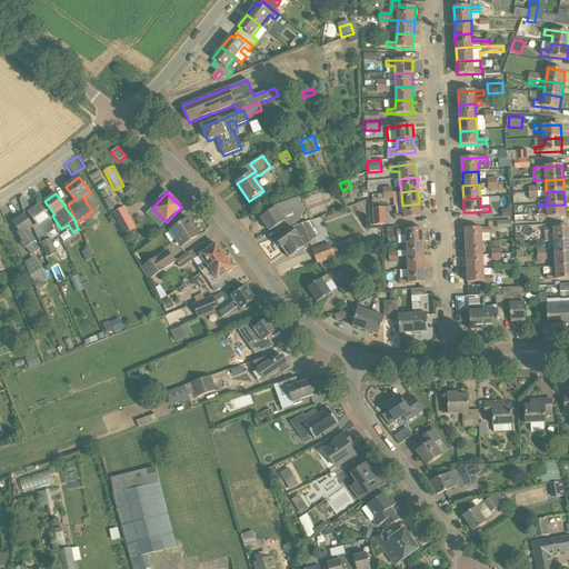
[(300,221),(296,209),(300,207),(297,199),(273,206),(276,209),(261,219),(270,231),(275,228),(278,233),(301,225),(298,226),(297,222),(300,221)]
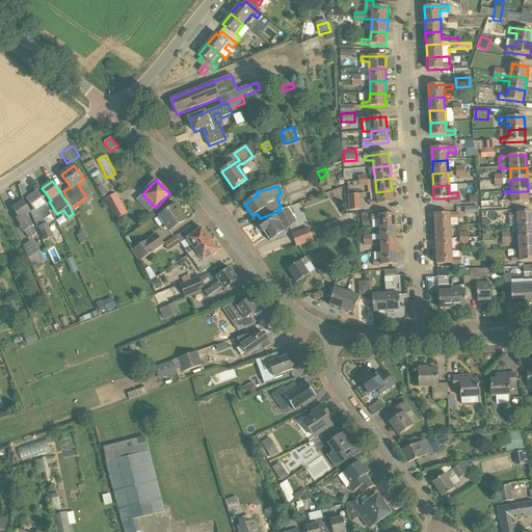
[(392,190),(376,192),(377,200),(369,201),(370,206),(394,203),(392,190)]
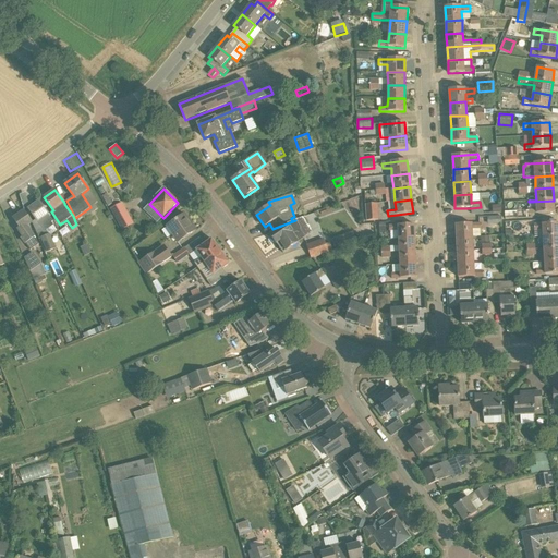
[(530,208),(528,208),(528,214),(554,213),(554,201),(529,202),(530,208)]
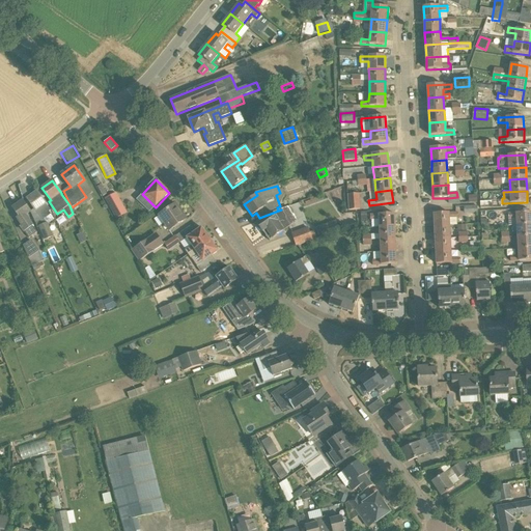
[(48,222),(45,224),(43,221),(51,215),(50,212),(51,211),(46,204),(47,204),(37,192),(27,199),(34,210),(31,212),(30,213),(44,242),(54,236),(48,222)]
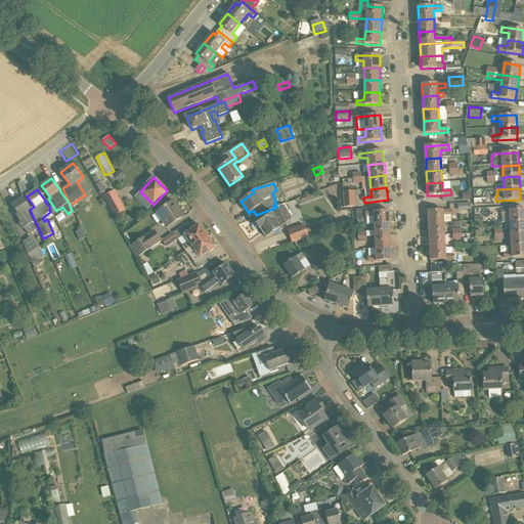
[(126,210),(115,190),(103,197),(115,217),(126,210)]
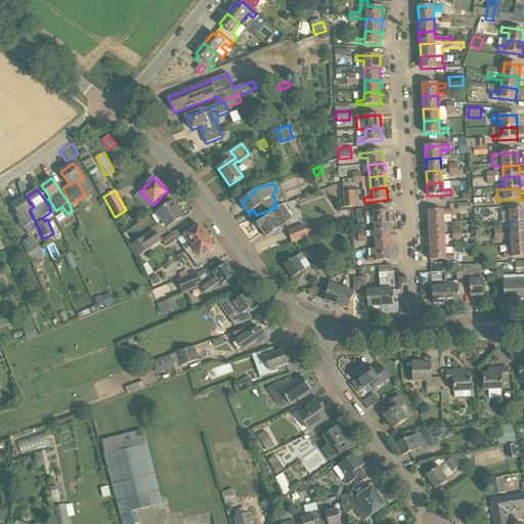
[(344,208),(355,207),(355,191),(343,191),(344,208)]
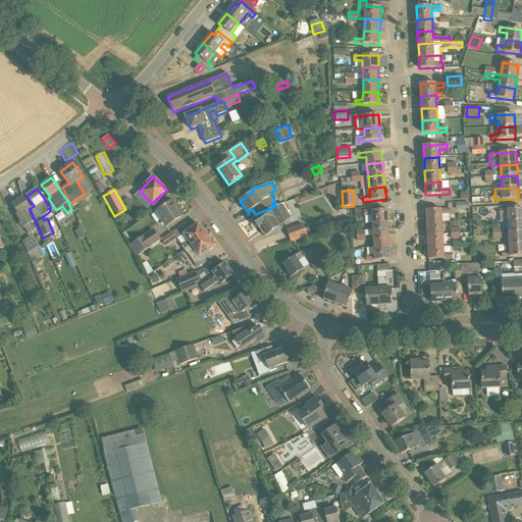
[(28,216),(28,217),(24,212),(30,209),(31,208),(22,198),(12,205),(17,212),(16,213),(22,222),(21,223),(29,235),(37,228),(28,216)]
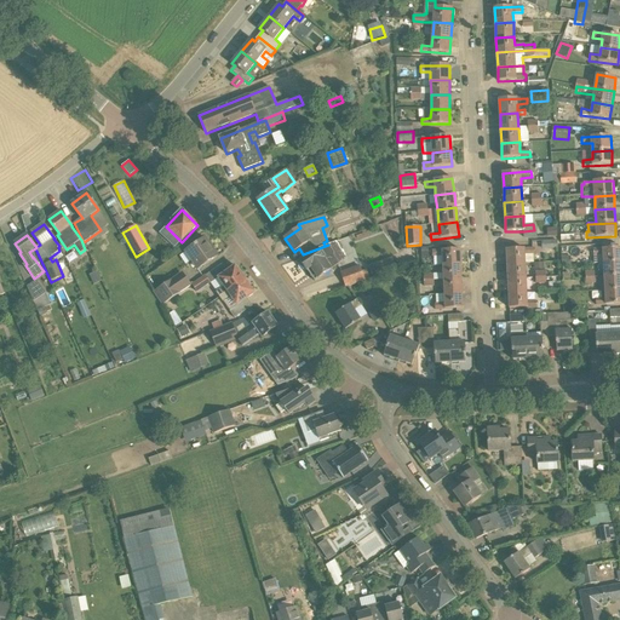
[(212,248),(206,239),(185,252),(197,270),(216,258),(218,257),(212,248)]
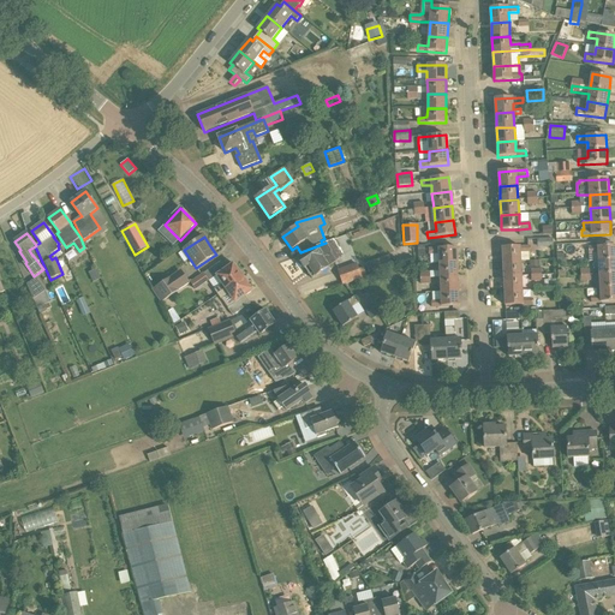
[(326,243),(300,252),(303,255),(298,260),(304,269),(309,267),(316,276),(336,262),(330,254),(332,251),(326,243)]
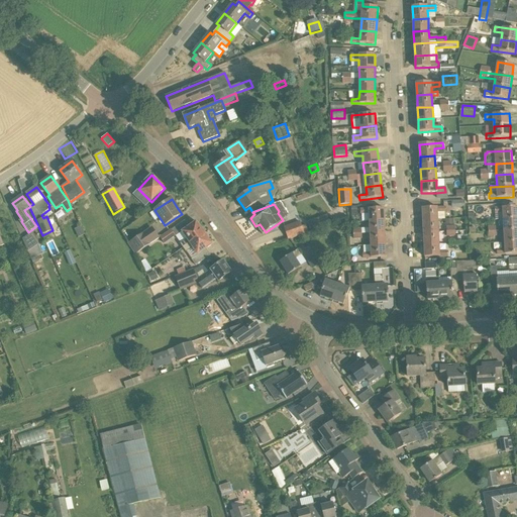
[(504,219),(516,218),(516,206),(503,208),(495,208),(496,220),(504,219)]
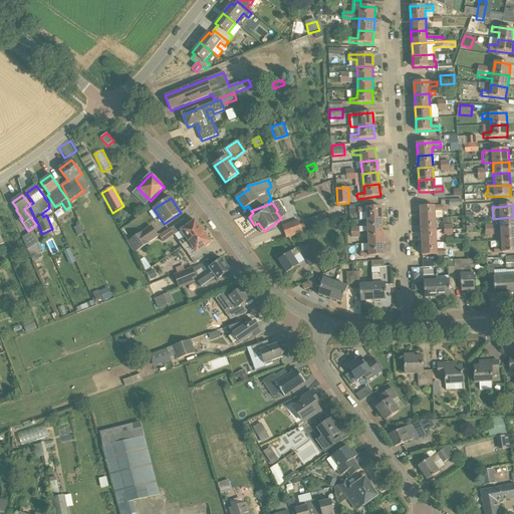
[(442,211),(444,211),(443,206),(420,207),(421,220),(436,219),(436,218),(443,218),(442,211)]
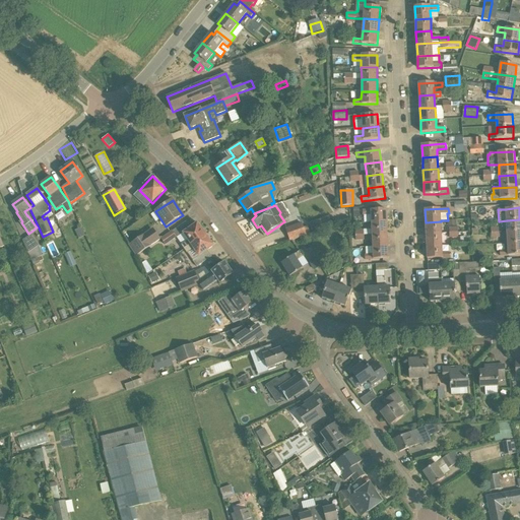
[(386,209),(363,210),(363,215),(371,215),(372,222),(387,221),(386,209)]
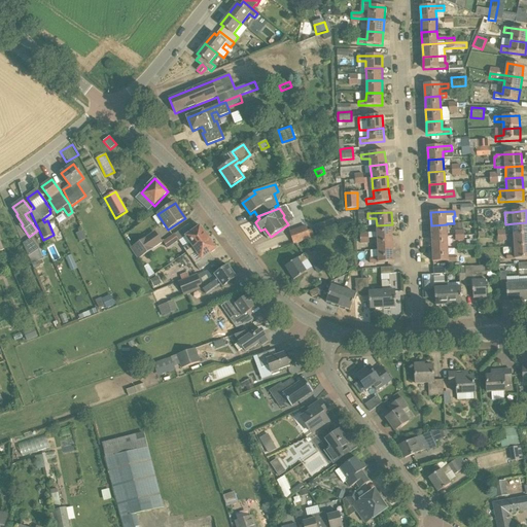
[(526,222),(514,223),(514,236),(526,234),(526,222)]
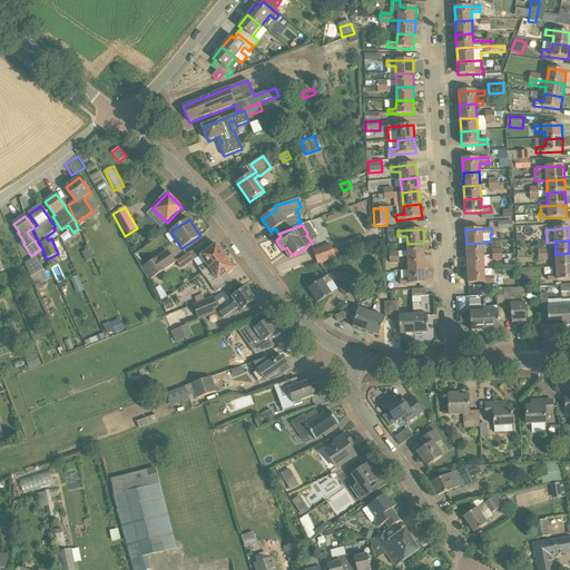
[(343,255),(354,251),(351,242),(340,246),(343,255)]
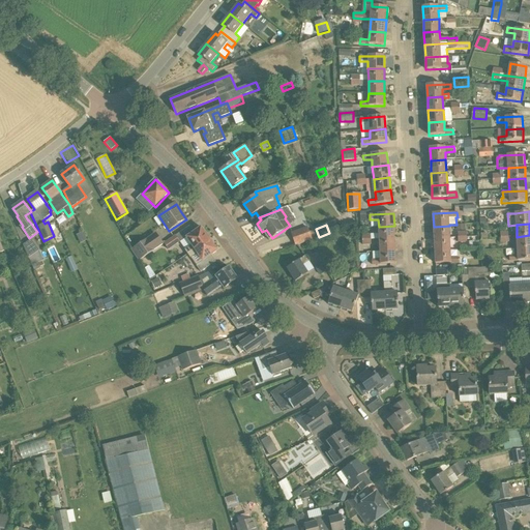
[(379,239),(394,238),(394,226),(379,227),(379,239)]
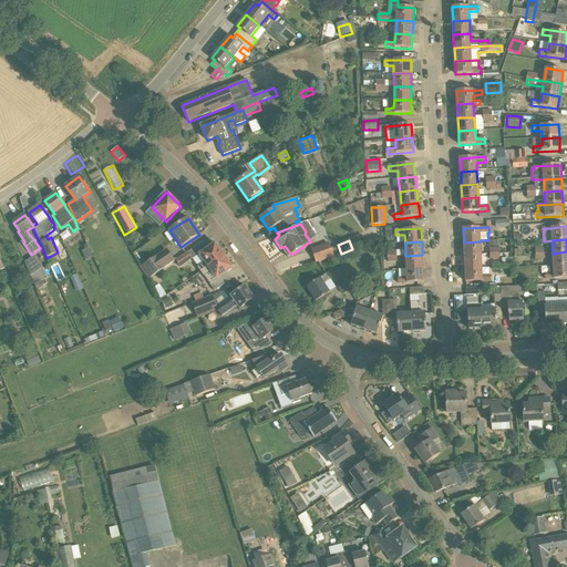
[(464,243),(465,256),(481,255),(481,241),(464,243)]
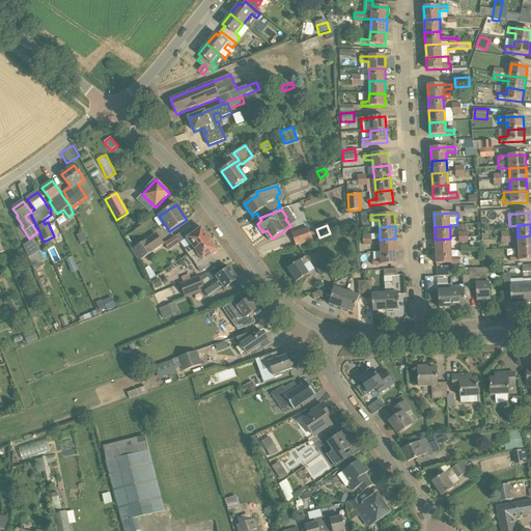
[(189,255),(210,240),(202,228),(195,232),(187,239),(192,246),(186,250),(186,251),(189,255)]
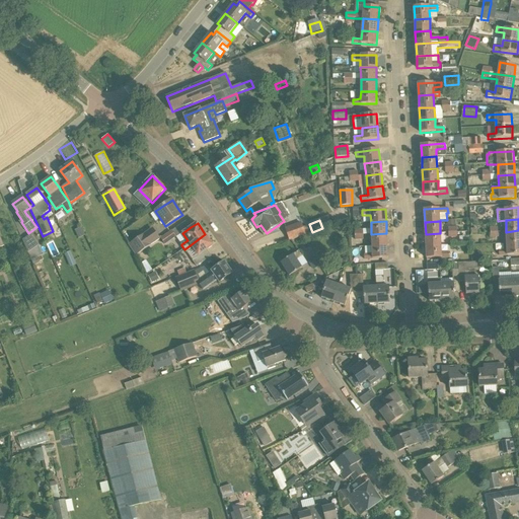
[(300,223),(285,228),(290,240),(305,234),(306,237),(310,235),(306,227),(302,228),(300,223)]
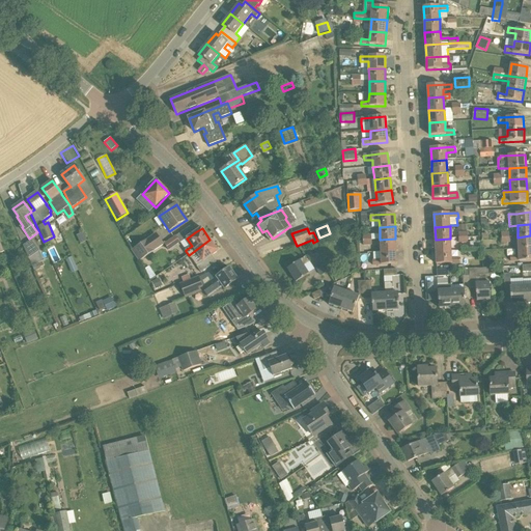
[(530,235),(518,238),(519,249),(530,248),(530,235)]
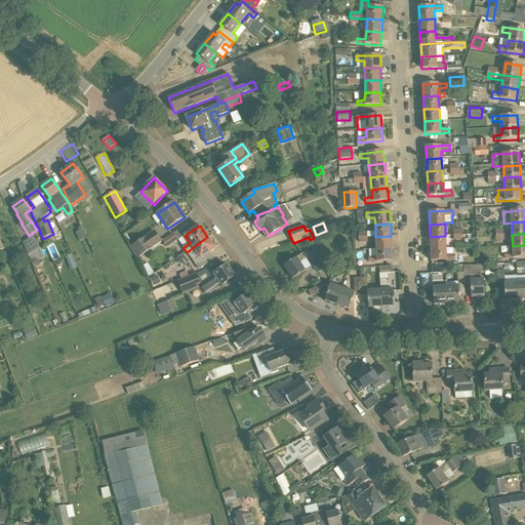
[(173,234),(163,241),(167,247),(177,240),(173,234)]
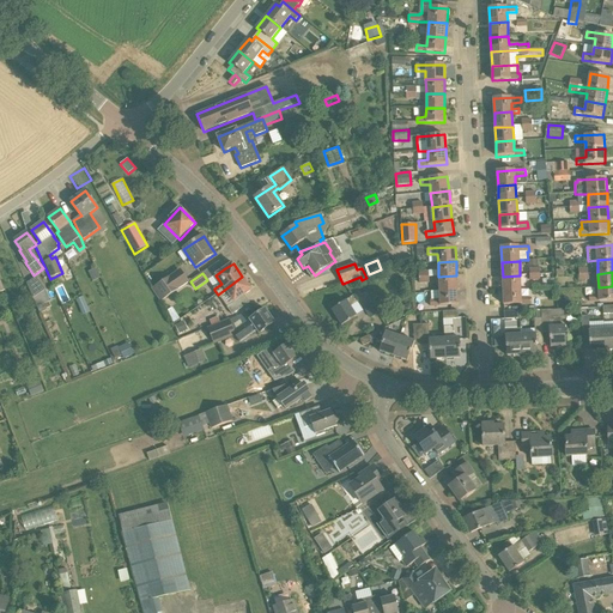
[(161,302),(180,289),(171,275),(152,289),(161,302)]
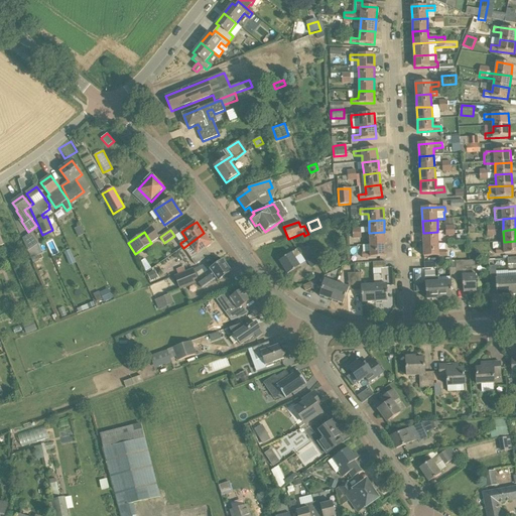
[(384,232),(369,233),(370,245),(385,245),(384,232)]
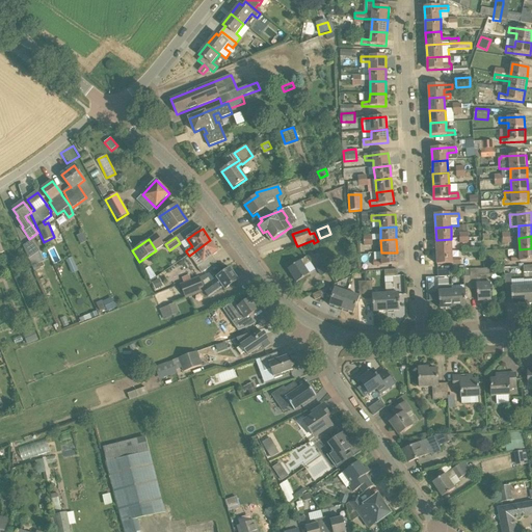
[(451,239),(436,240),(436,251),(452,251),(451,239)]
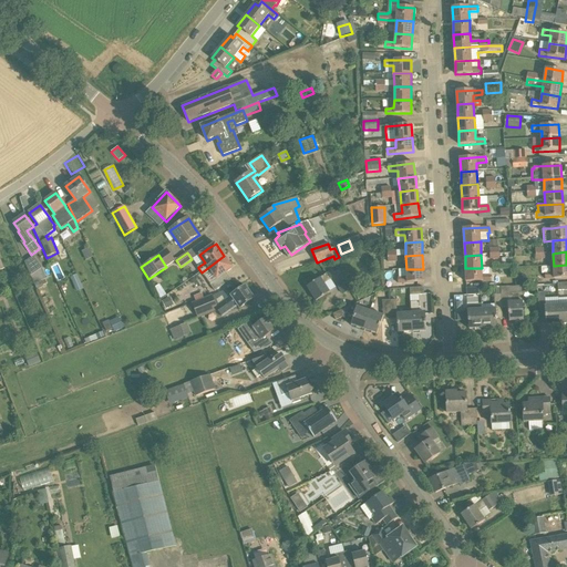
[(210,284),(209,285),(215,291),(230,280),(226,272),(233,268),(224,256),(202,272),(204,276),(205,276),(210,284)]
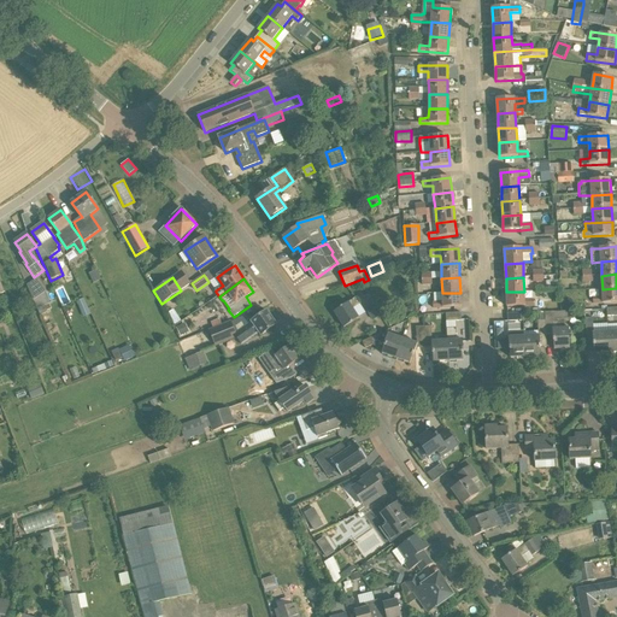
[(36,280),(27,286),(34,300),(46,293),(36,280)]
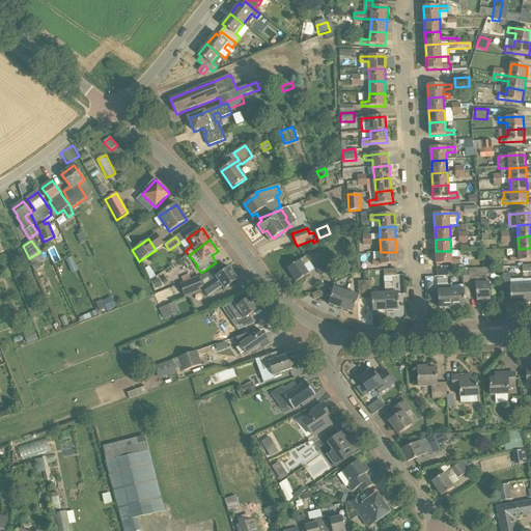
[(530,248),(519,249),(519,255),(510,256),(510,257),(510,261),(530,260),(530,248)]
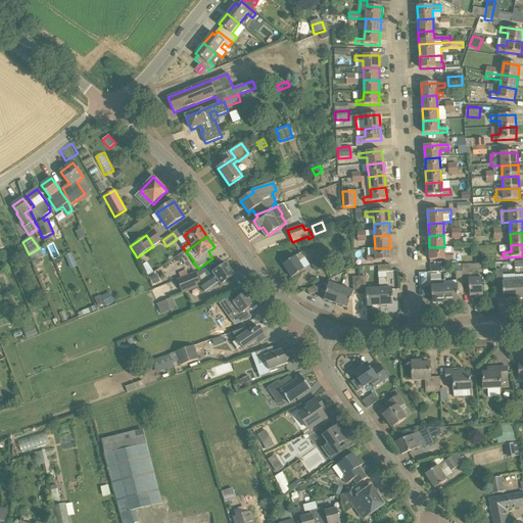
[(454,254),(444,254),(444,247),(429,247),(430,260),(454,258),(454,254)]
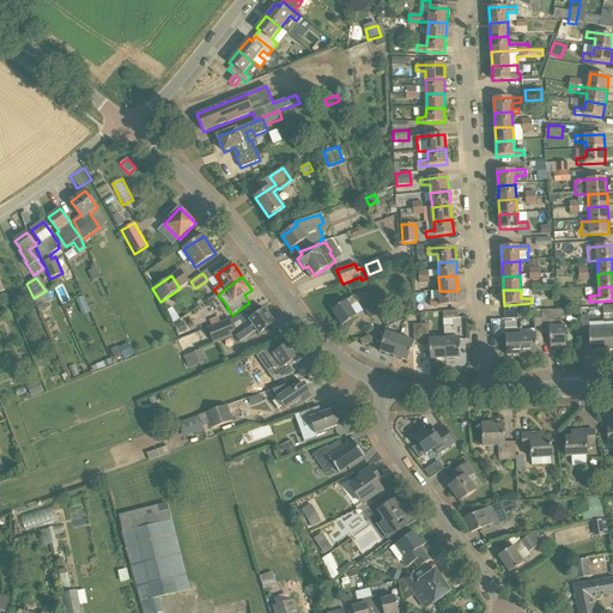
[(439,291),(439,299),(430,301),(430,307),(459,305),(457,291),(439,291)]
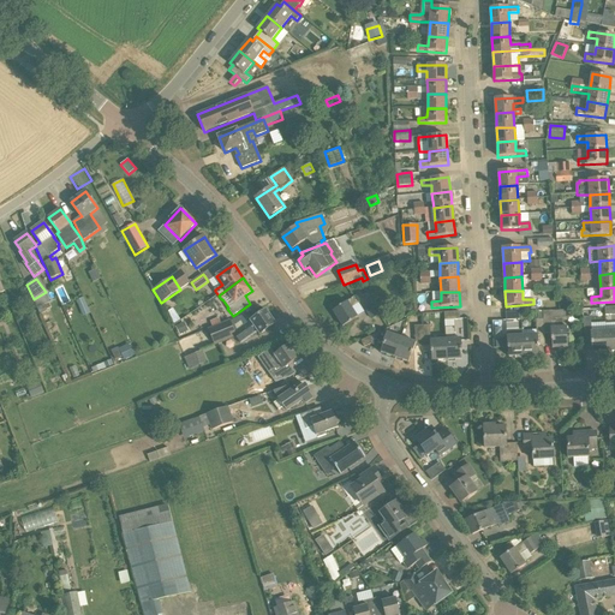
[(352,308),(359,303),(356,297),(333,311),(344,327),(358,317),(352,308)]
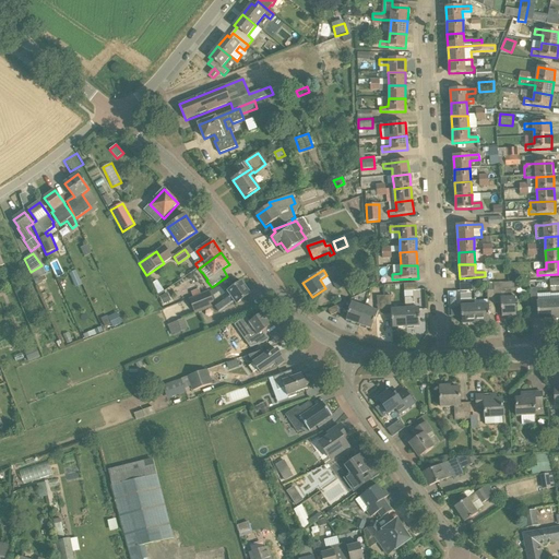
[(75,271),(72,272),(78,287),(82,285),(75,271)]
